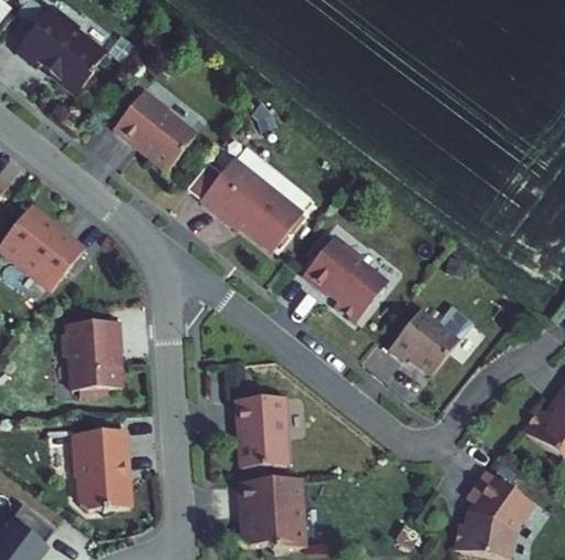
[(34,25),(16,49),(37,66),(40,62),(51,71),(49,72),(75,93),(93,71),(92,70),(106,51),(77,28),(77,22),(65,12),(60,12),(50,6),(48,8),(38,0),(24,0),(17,11),(34,25)]
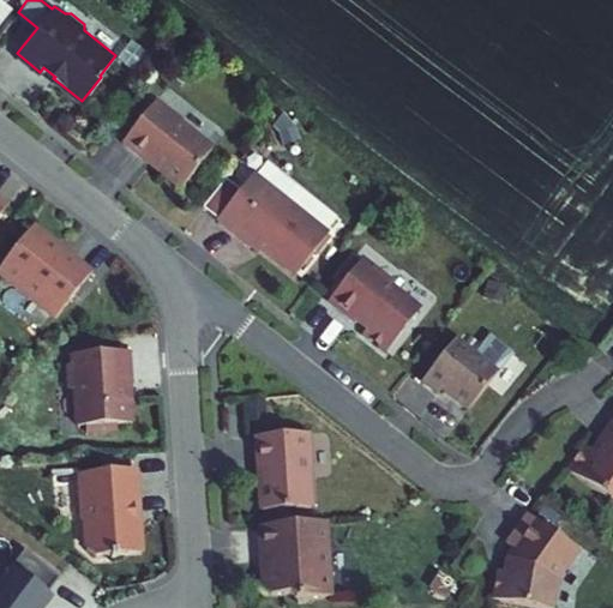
[(126,125),(131,127),(156,97),(151,94),(126,125)]
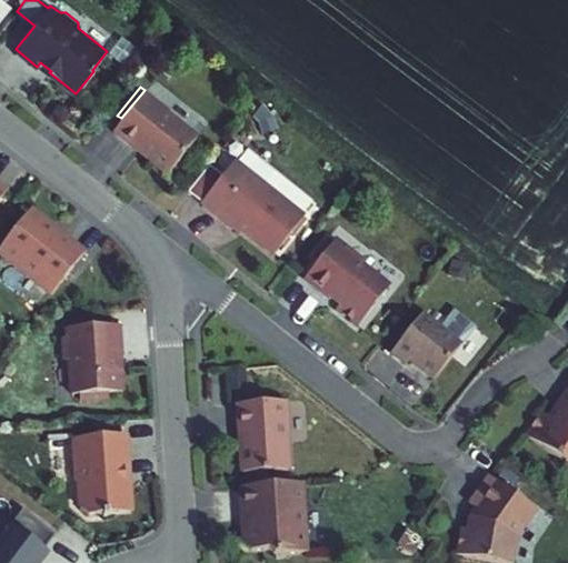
[(121,118),(113,128),(138,147),(139,144),(169,169),(197,134),(168,110),(170,107),(147,88),(145,90),(121,118)]
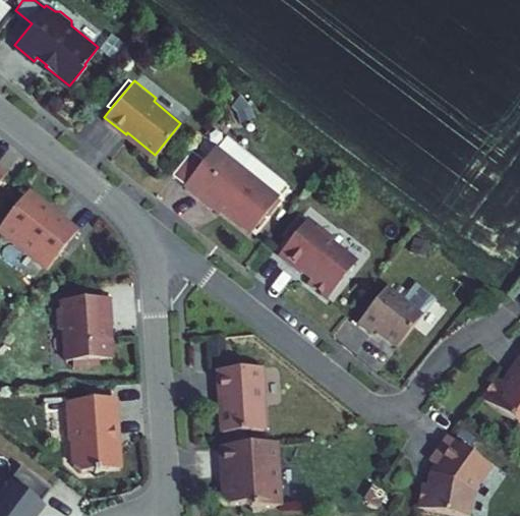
[(186,180),(185,180),(199,191),(203,189),(251,229),(280,193),(278,191),(287,180),(228,132),(218,145),(216,142),(206,156),(186,180)]
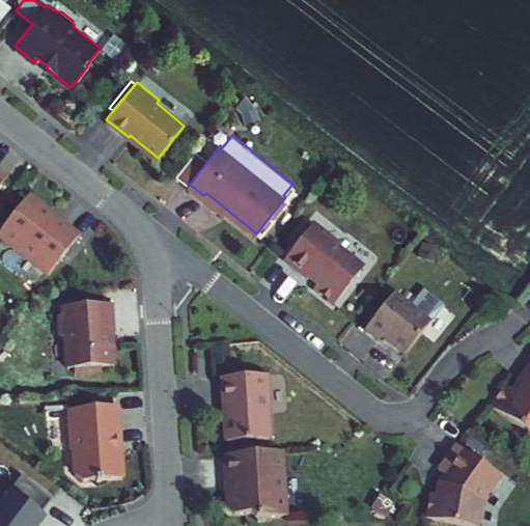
[(197,149),(177,173),(190,184),(210,159),(197,149)]
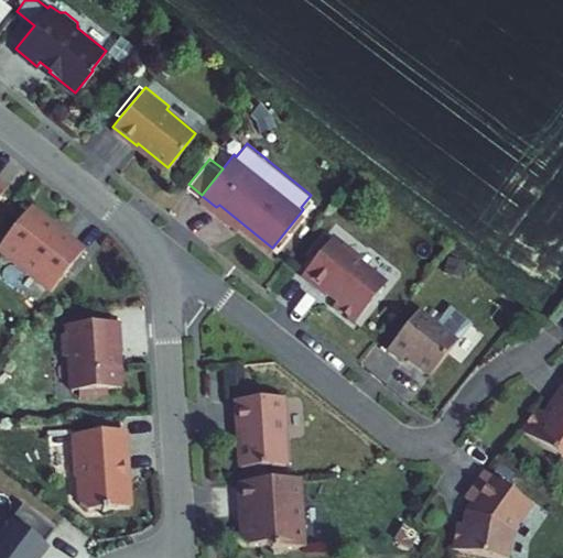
[(31,203),(1,240),(2,248),(52,287),(85,245),(62,227),(61,229),(52,222),(51,218),(31,203)]
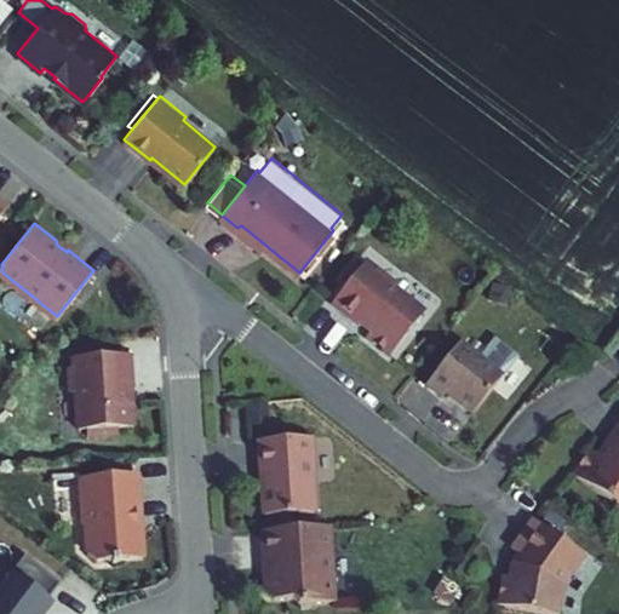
[(350,276),(361,263),(355,258),(343,271),(350,276)]
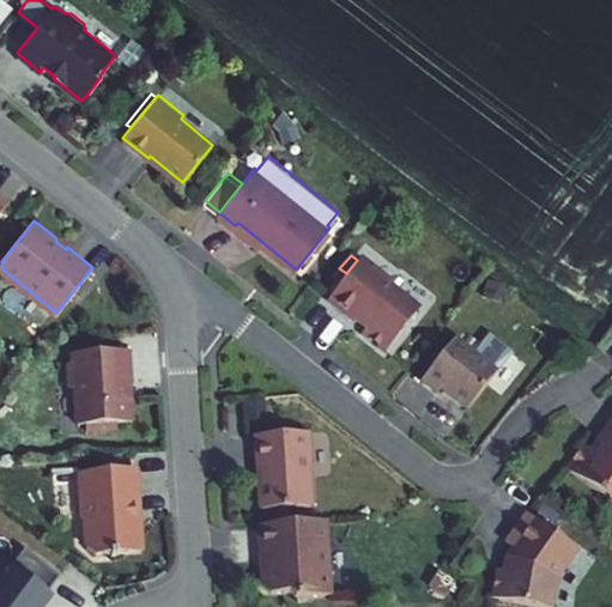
[(346,273),(329,295),(355,315),(356,314),(367,322),(363,328),(386,346),(417,308),(417,301),(391,280),(391,275),(375,263),(371,263),(361,256),(357,260),(346,273)]
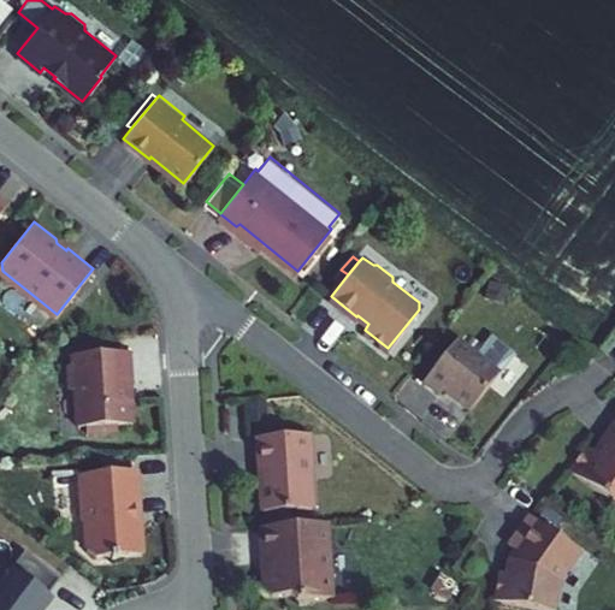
[(425,375),(424,377),(441,390),(444,384),(471,404),(502,367),(518,348),(494,329),(478,348),(460,332),(436,362),(425,375)]
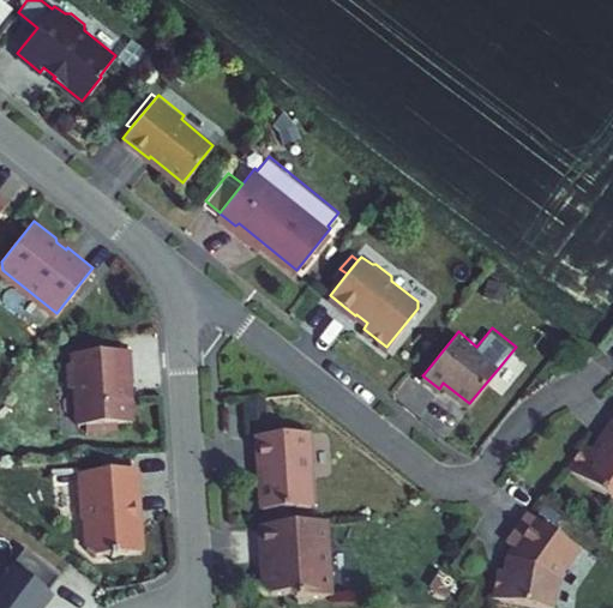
[(131,378),(130,347),(73,350),(74,359),(70,360),(71,384),(76,384),(78,422),(86,421),(86,427),(118,425),(118,419),(133,417),(132,397),(128,395),(127,380),(131,378)]
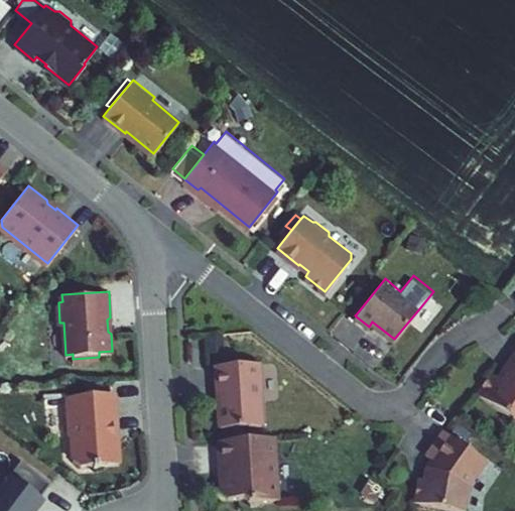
[(356,314),(365,303),(360,300),(351,311),(356,314)]
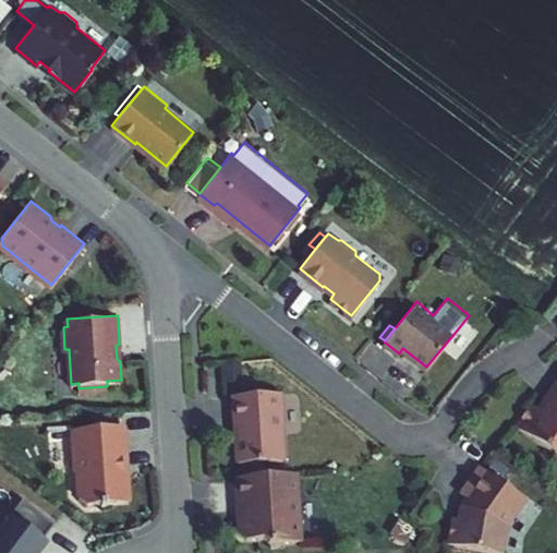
[(533,399),(517,422),(556,449),(556,383),(549,394),(554,397),(546,408),(542,405),(533,399)]
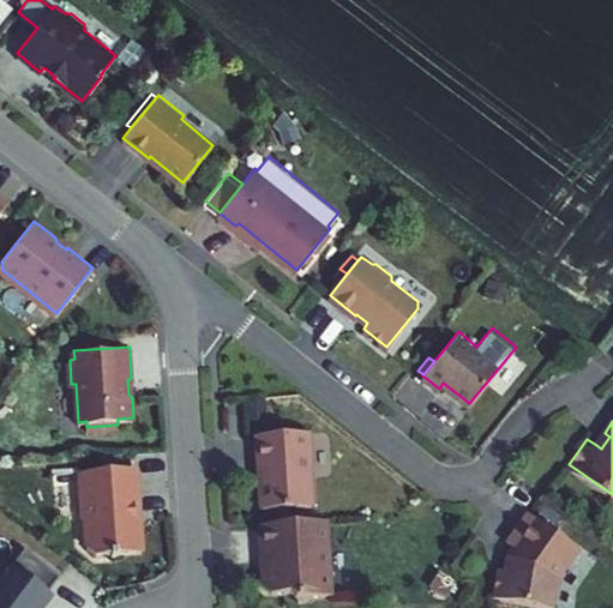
[(260,465),(263,506),(312,503),(310,463),(313,462),(311,428),(256,432),(258,465),(260,465)]
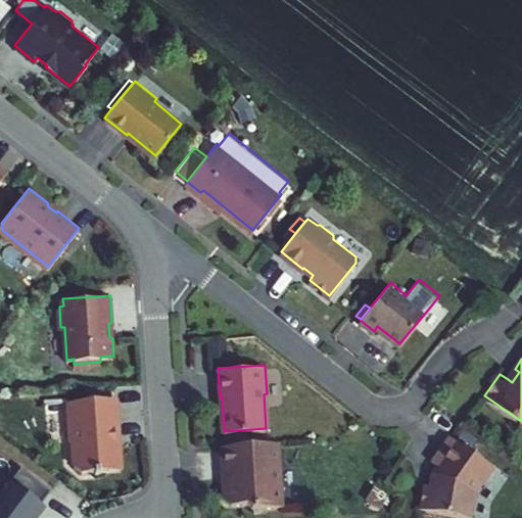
[(515,369),(508,379),(512,382),(519,372),(515,369)]
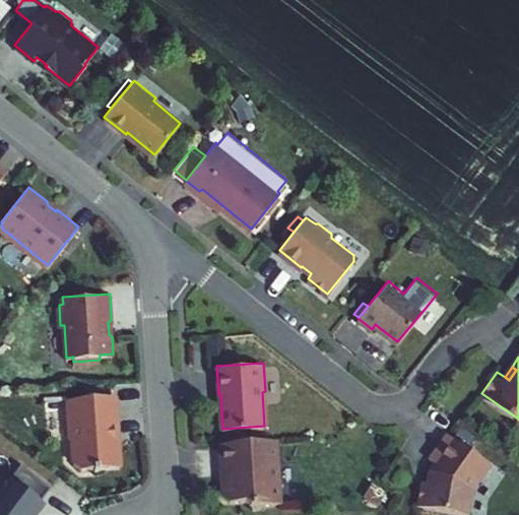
[(88,395),(105,394),(104,384),(88,385),(88,395)]
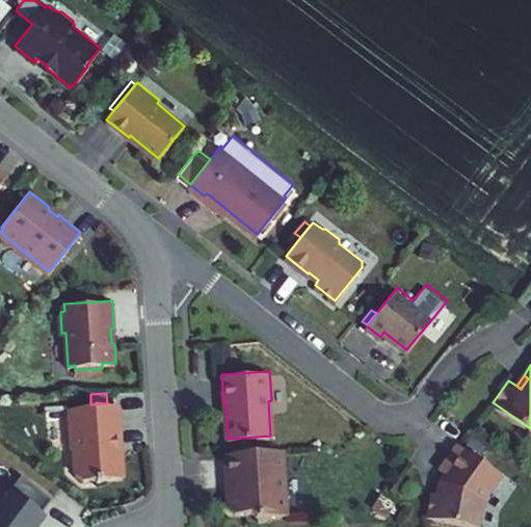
[(124,475),(118,402),(107,403),(90,404),(68,406),(70,441),(74,445),(76,471),(84,478),(97,477),(97,479),(102,479),(102,476),(124,475)]
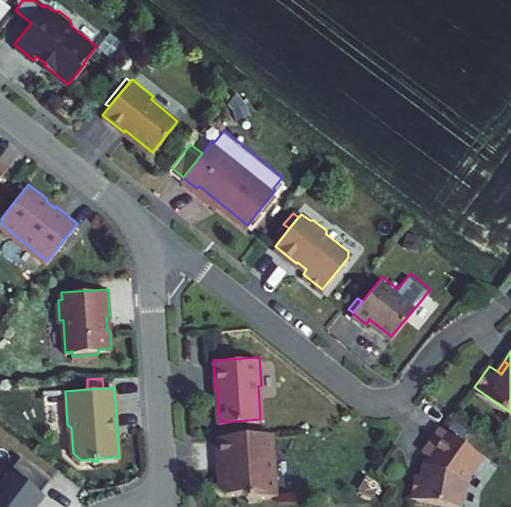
[(483,454),(440,424),(423,448),(429,452),(424,459),(422,470),(416,470),(412,494),(462,503),(467,477),(483,454)]
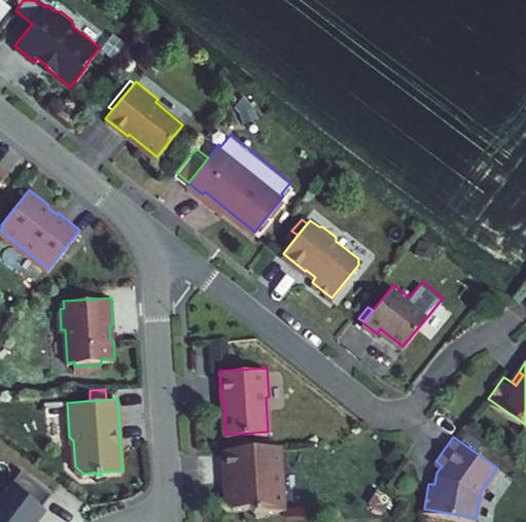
[(254,510),(285,508),(281,444),(224,447),(226,470),(231,470),(232,486),(223,494),(222,496),(233,507),(248,506),(254,510)]
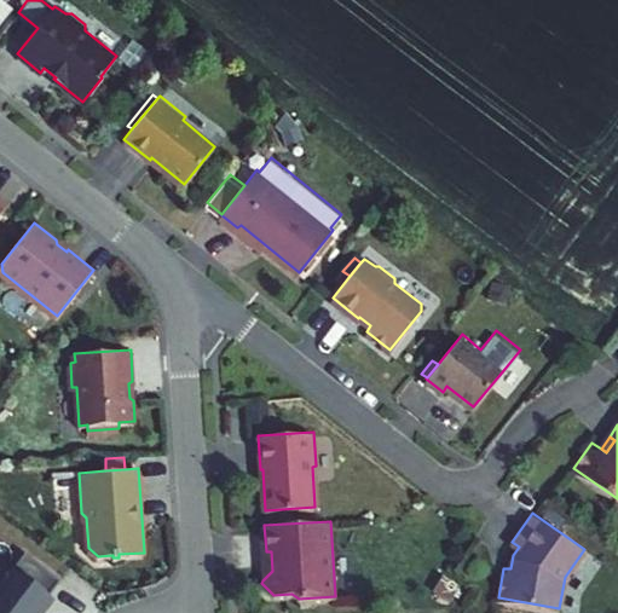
[(62,577),(26,549),(0,583),(0,612),(41,612),(38,609),(62,577)]
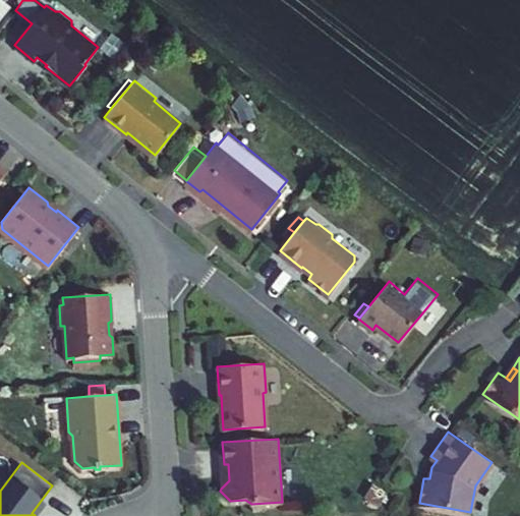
[(228,464),(224,464),(220,464),(221,489),(229,480),(228,464)]
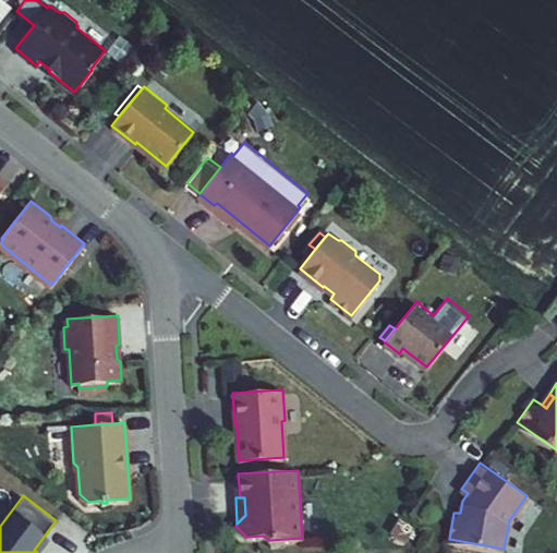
All buildings are outlined.
